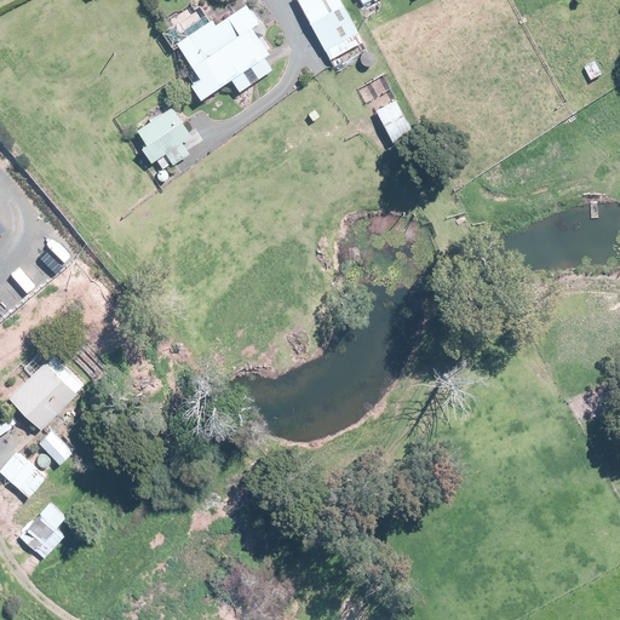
[(298,0),(326,51),(329,49),(334,58),(363,42),(340,0),(298,0)]
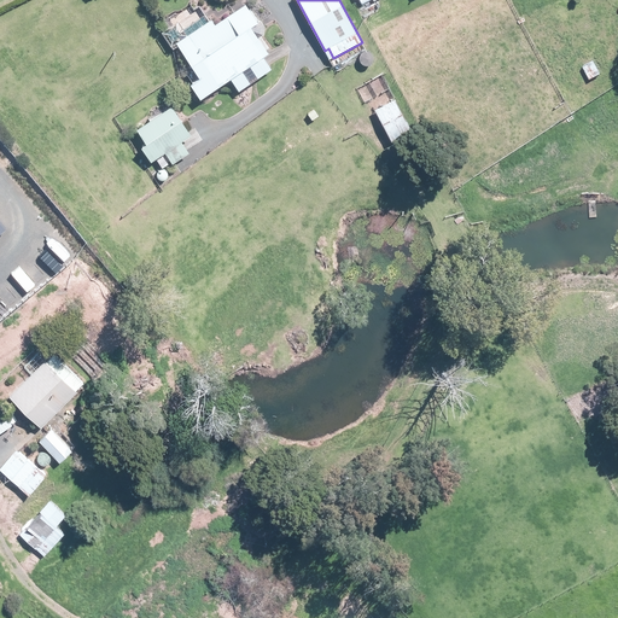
[(264,25),(262,22),(261,22),(258,23),(246,5),(245,6),(233,15),(228,17),(215,25),(214,23),(208,15),(207,16),(184,30),(179,22),(170,28),(163,33),(173,50),(179,45),(193,66),(202,79),(194,83),(192,86),(202,100),(232,80),(239,91),(272,70),(268,64),(263,58),(269,54),(258,39),(262,36),(263,35),(266,28),(264,25)]
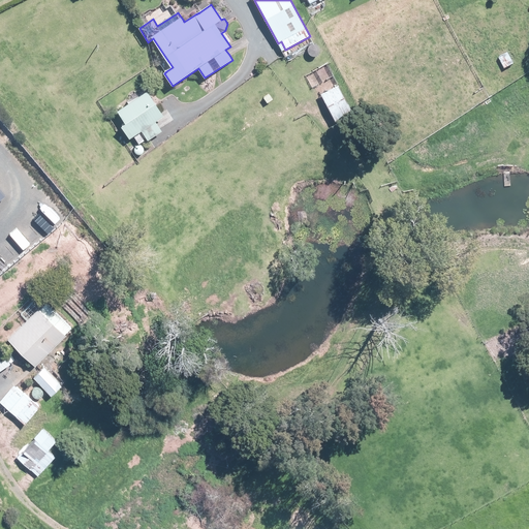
[(261,26),(255,30),(265,47),(271,43),(261,26)]
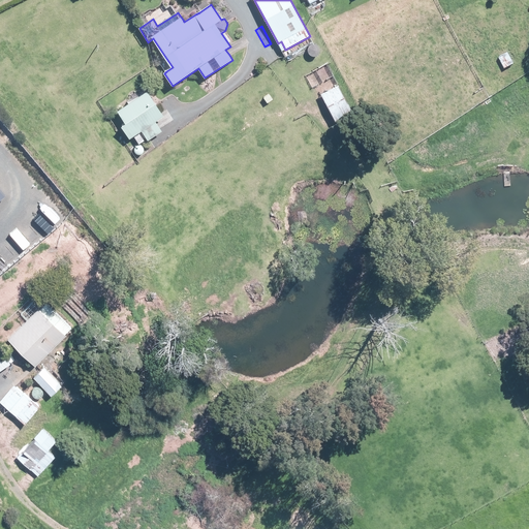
[(515,63),(509,52),(500,57),(506,67),(515,63)]
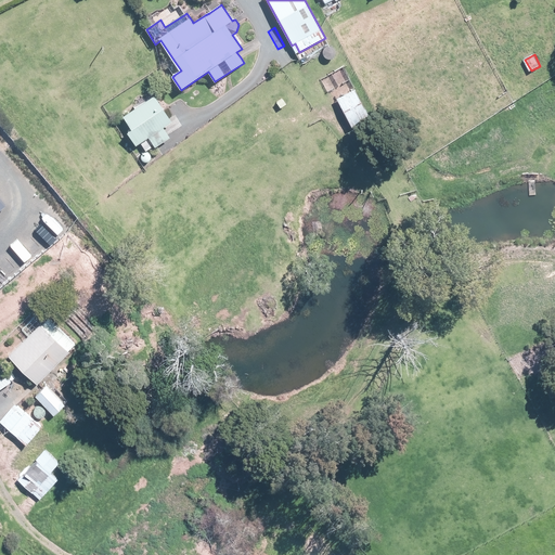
[(370,118),(355,90),(337,99),(352,127),(370,118)]
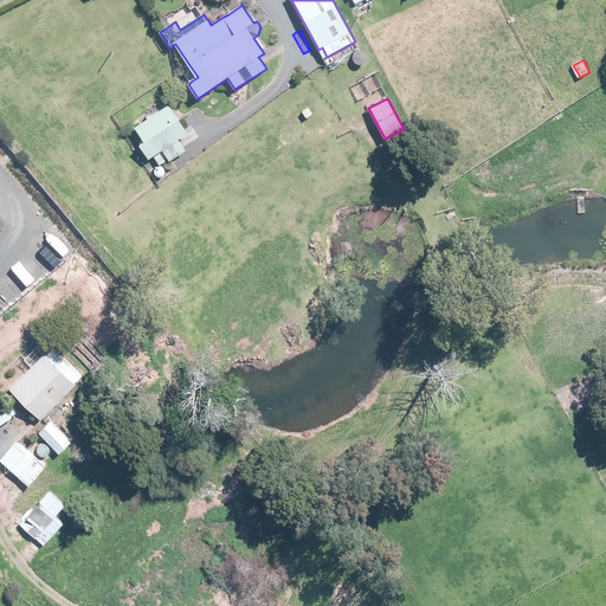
[(186,150),(184,148),(179,140),(188,134),(169,105),(135,127),(146,142),(140,146),(149,159),(163,149),(171,161),(173,160),(186,150)]
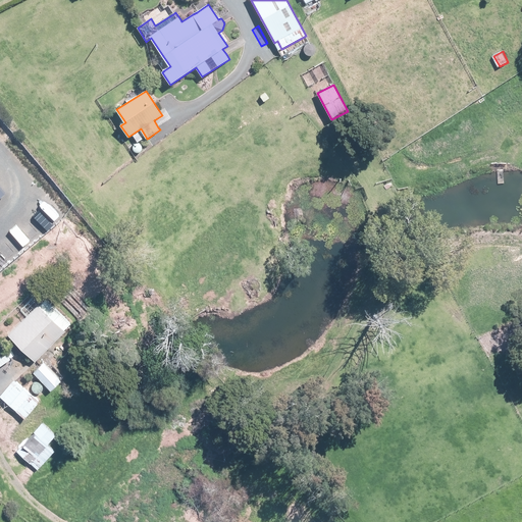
[(266,92),(261,96),(264,101),(270,98),(266,92)]
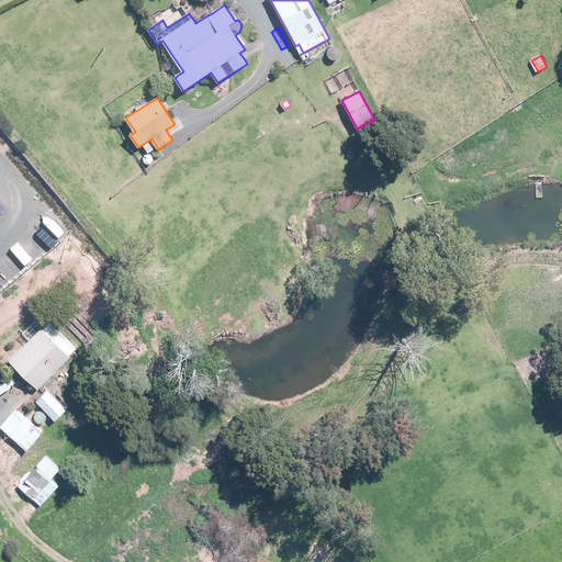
[(375,105),(371,108),(375,117),(380,115),(375,105)]
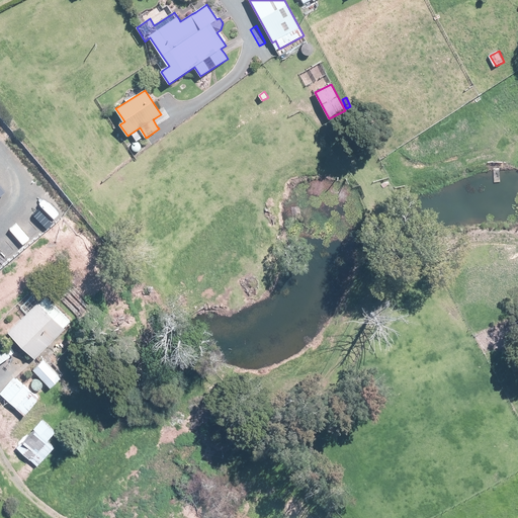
[(0,202),(9,195),(0,183),(0,202)]
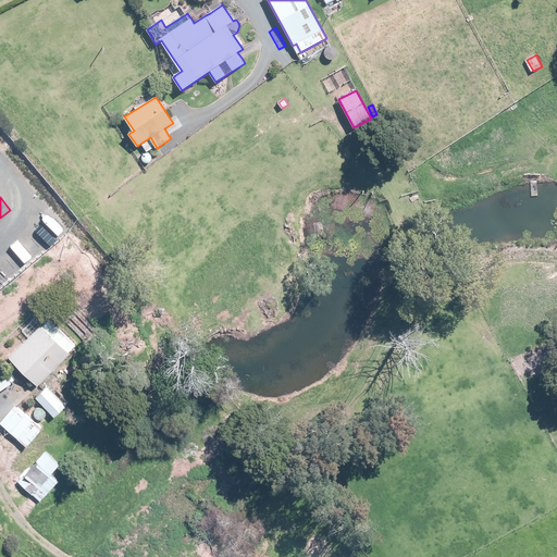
[(64,335),(58,327),(51,334),(41,324),(29,336),(10,357),(38,385),(42,381),(59,364),(71,353),(69,351),(76,345),(65,335),(64,335)]
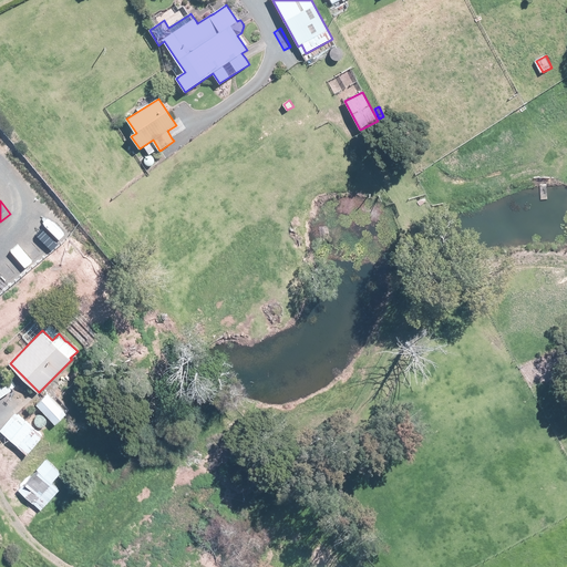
[(66,413),(66,412),(48,393),(37,404),(55,424),(66,413)]
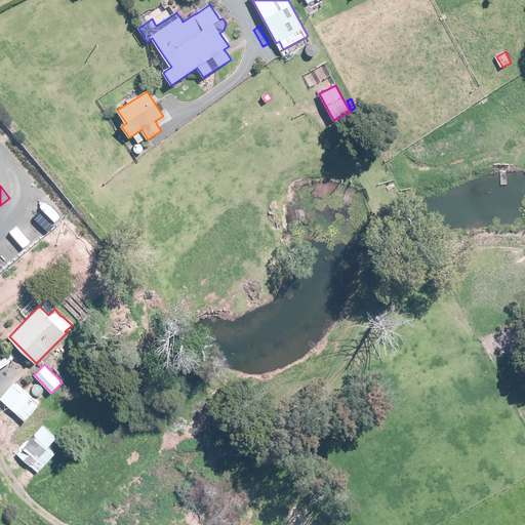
[(40,403),(16,382),(14,381),(4,395),(1,399),(26,420),(40,403)]
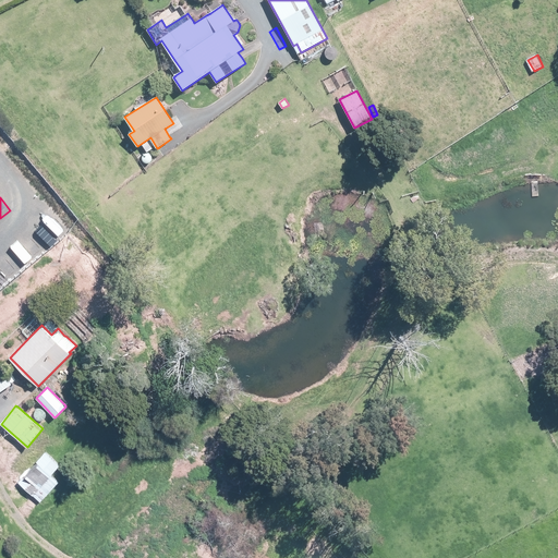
[(40,501),(59,482),(51,475),(60,465),(46,452),(37,462),(38,463),(26,477),(24,475),(19,482),(40,501)]
